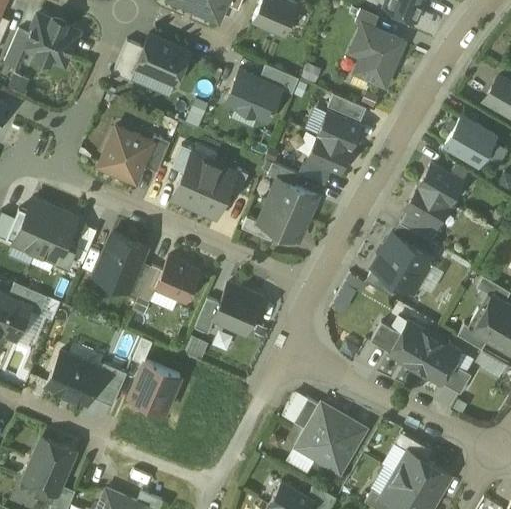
[(228,0),(169,0),(169,1),(219,22),(228,0)]
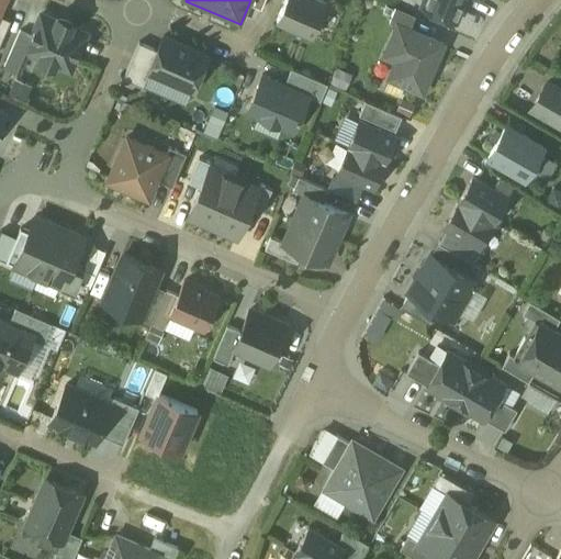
[(327,7),(312,0),(287,0),(278,23),(313,38),(327,7)]
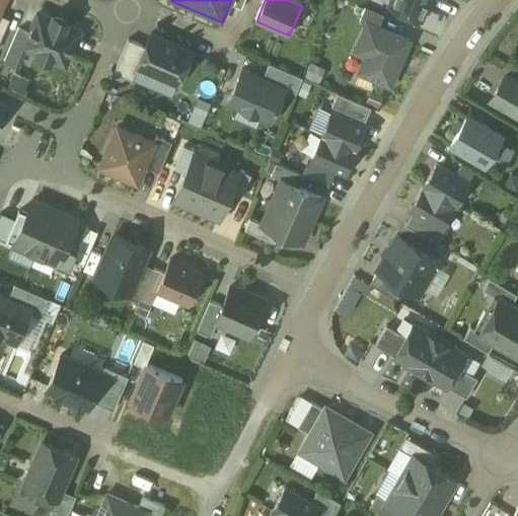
[(394,0),(391,8),(422,21),(430,0),(394,0)]
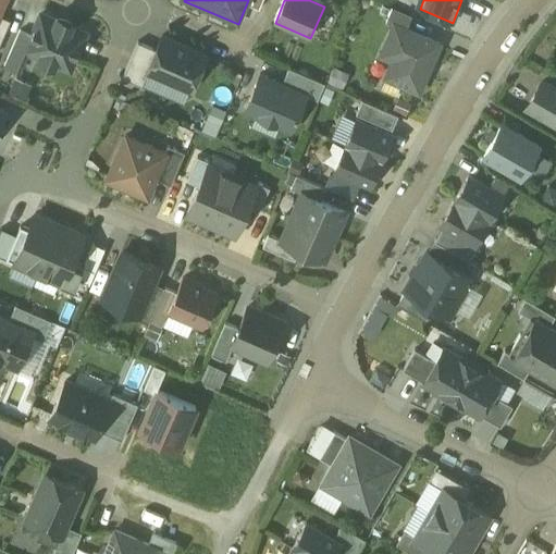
[(412,20),(393,11),(386,25),(395,28),(395,27),(407,32),(412,20)]
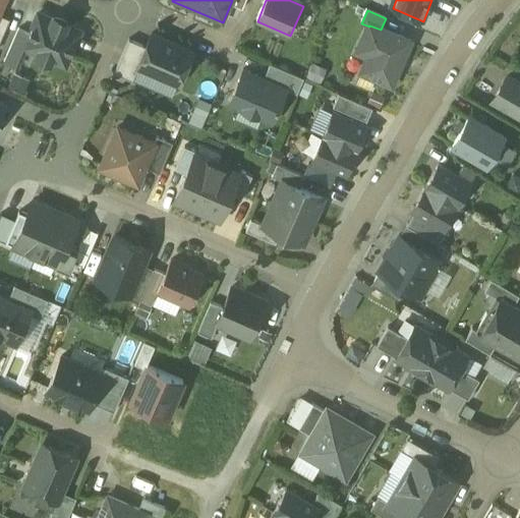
[(80,34),(39,15),(31,36),(26,46),(39,52),(37,57),(52,64),(53,62),(65,67),(80,34)]
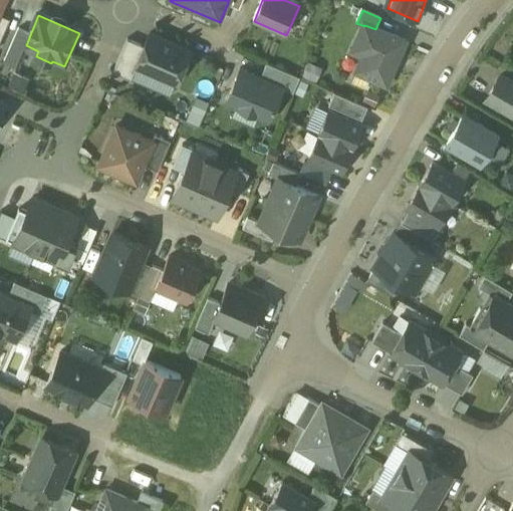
[(407,43),(380,32),(364,25),(356,44),(367,49),(362,60),(356,74),(387,87),(407,43)]
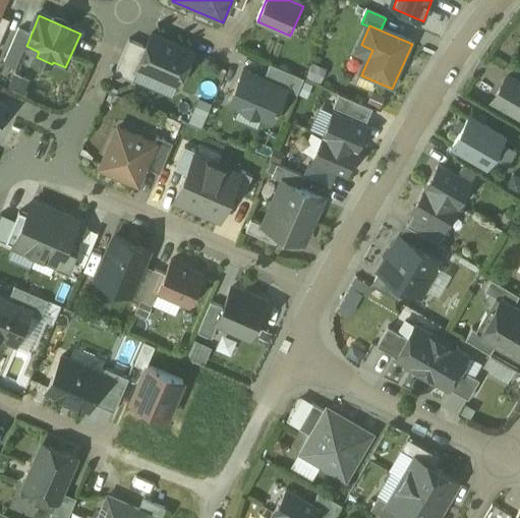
[(19,31),(5,65),(16,70),(26,46),(31,36),(19,31)]
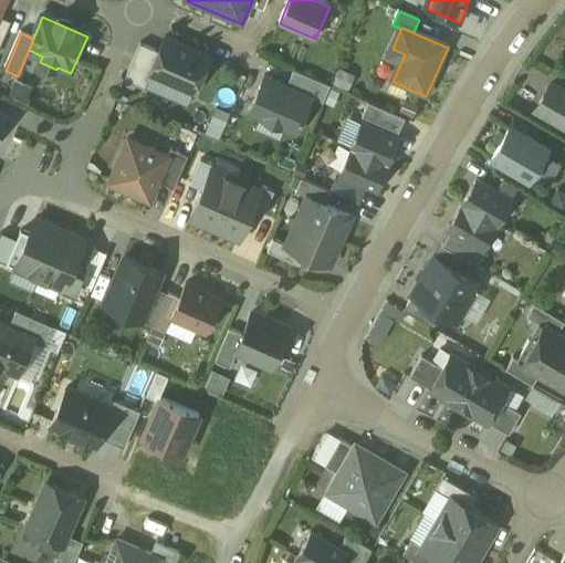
[(209,59),(166,40),(159,53),(150,74),(152,75),(194,93),(209,59)]
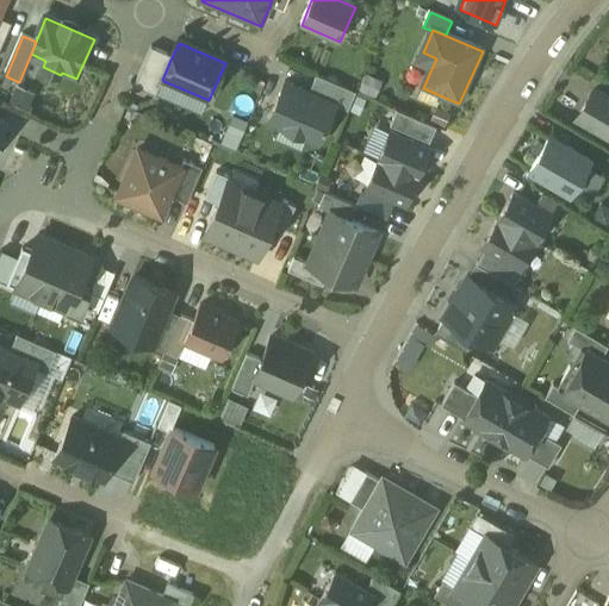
[(172,57),(153,49),(135,88),(156,98),(163,81),(162,80),(172,57)]
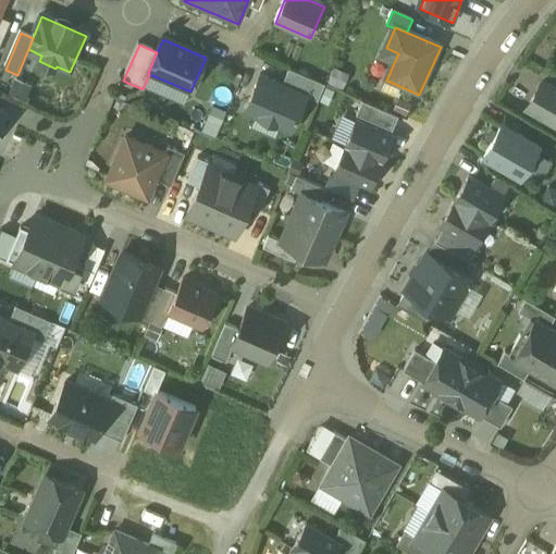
[(386,48),(381,60),(393,65),(398,53),(386,48)]
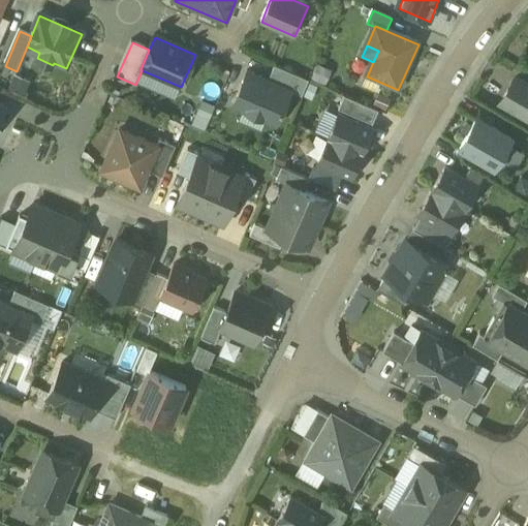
[(7,89),(26,95),(31,80),(12,73),(7,89)]
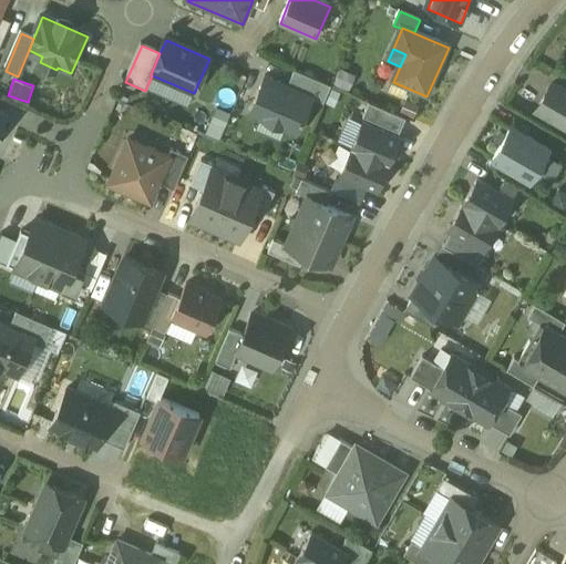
[(312,99),(266,79),(249,115),(297,135),(312,99)]
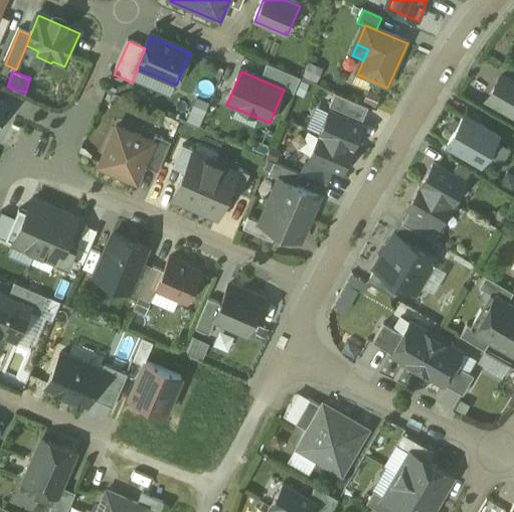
[(513,86),(502,78),(488,103),(494,106),(513,117),(513,86)]
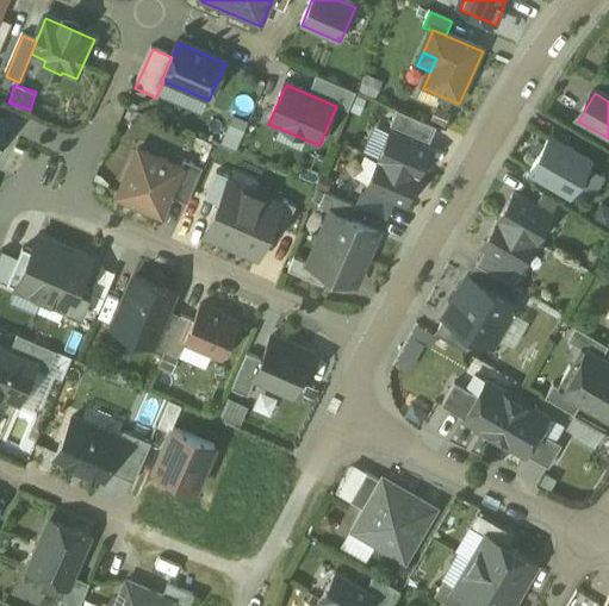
[(437,129),(398,112),(391,127),(430,144),(437,129)]
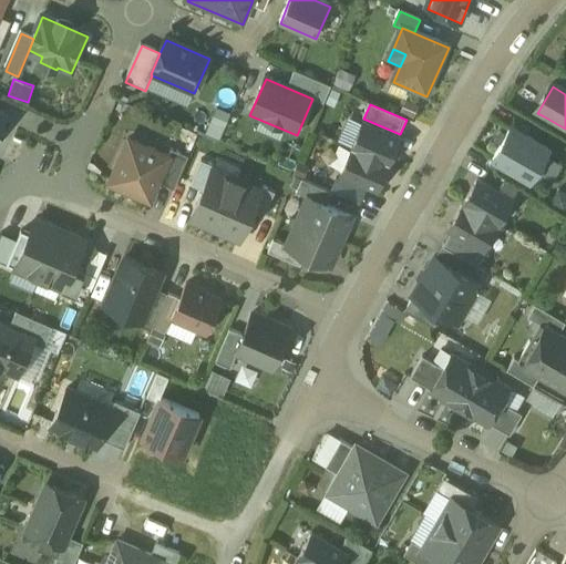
[(213,115),(206,136),(220,141),(228,121),(213,115)]
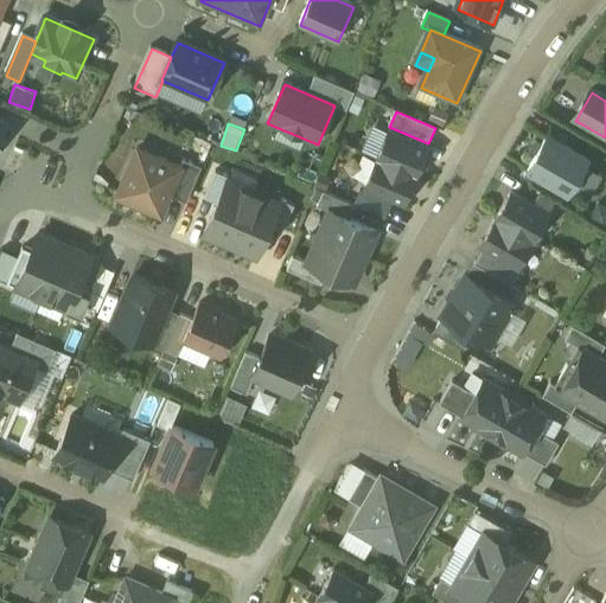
[(428,149),(389,132),(377,160),(416,177),(428,149)]
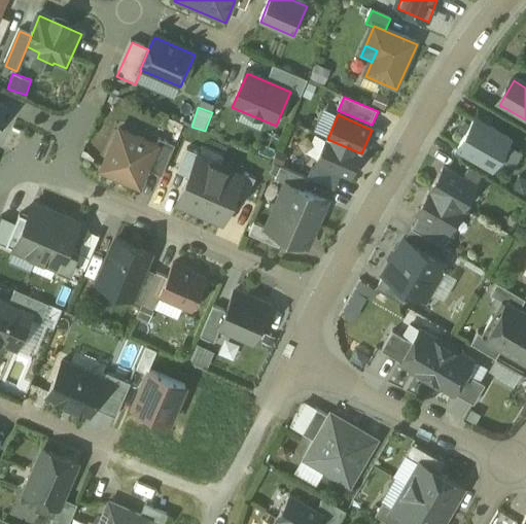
[(511,140),(475,119),(458,148),(493,169),(511,140)]
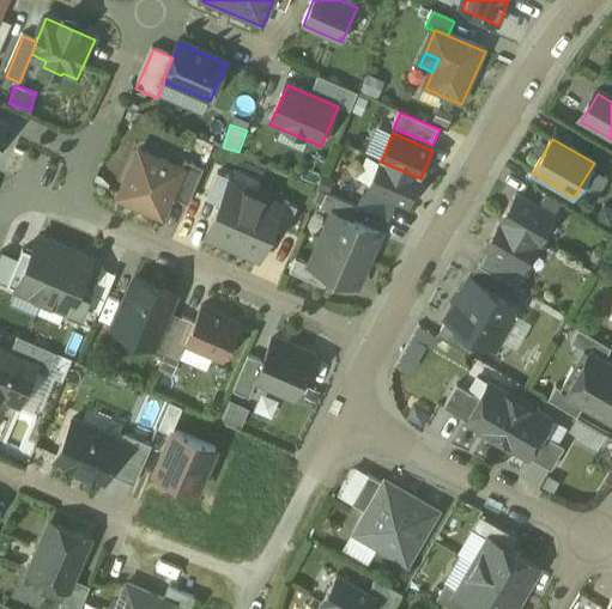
[(161,166),(155,168),(135,159),(119,200),(163,219),(171,199),(183,171),(182,171),(162,162),(161,166)]
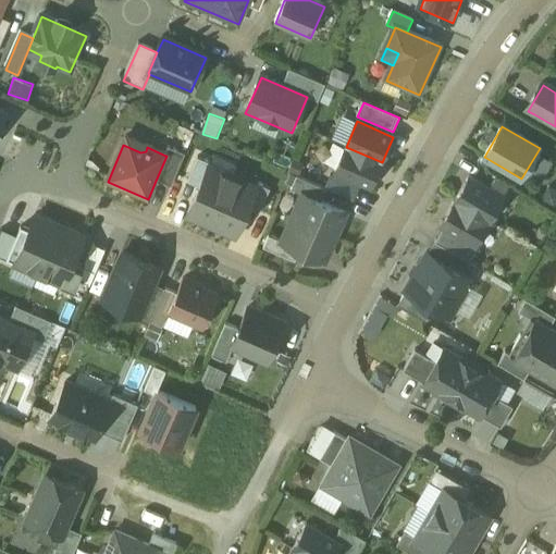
[(382,162),(346,147),(335,173),(355,182),(371,188),(382,162)]
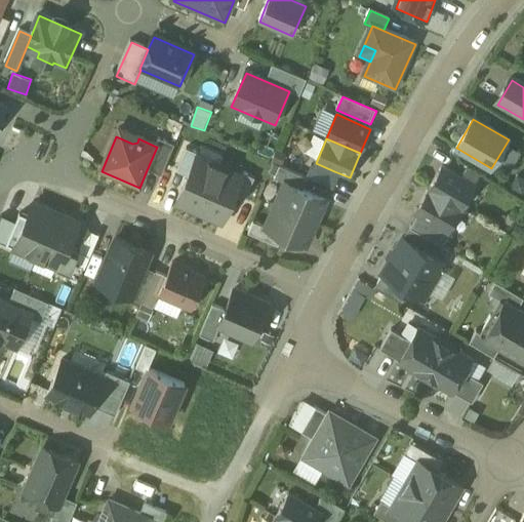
[(174,147),(159,139),(156,147),(157,147),(147,170),(162,177),(174,147)]
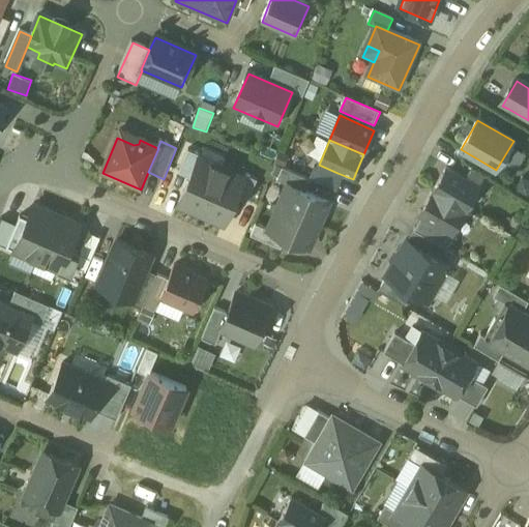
[(188,151),(179,174),(190,179),(199,159),(200,160),(201,156),(188,151)]
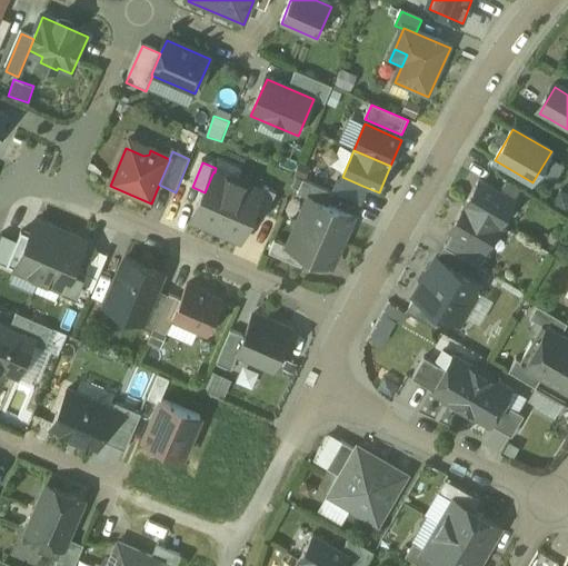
[(215,172),(213,171),(191,221),(217,231),(238,182),(215,172)]
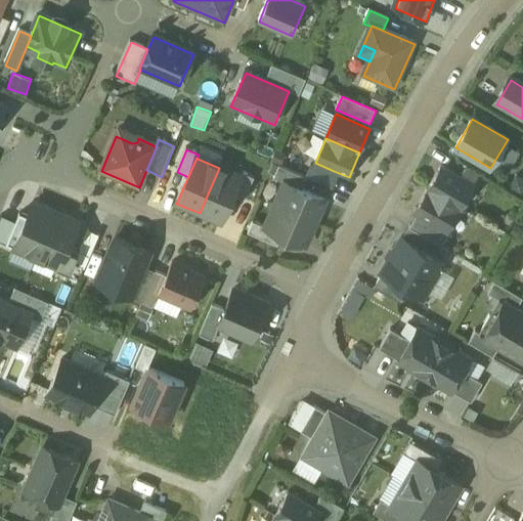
[(219,168),(200,213),(222,223),(233,197),(242,177),(241,177),(219,168)]
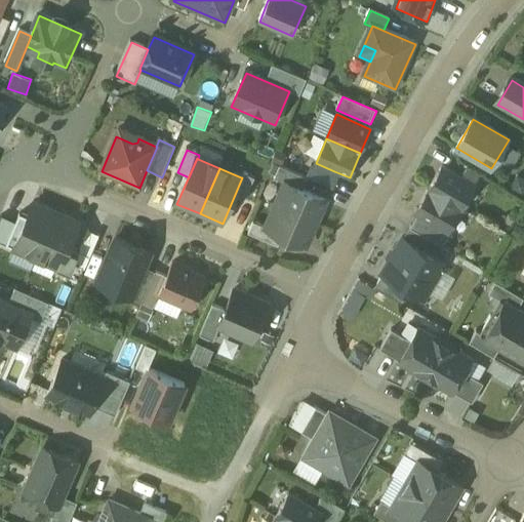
[(308,179),(280,168),(275,179),(286,185),(286,184),(303,191),(308,179)]
